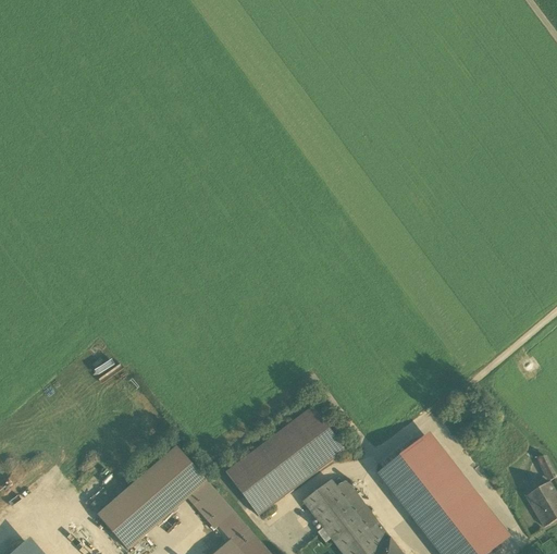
[(225,470),(258,514),(345,448),(312,405),(225,470)]
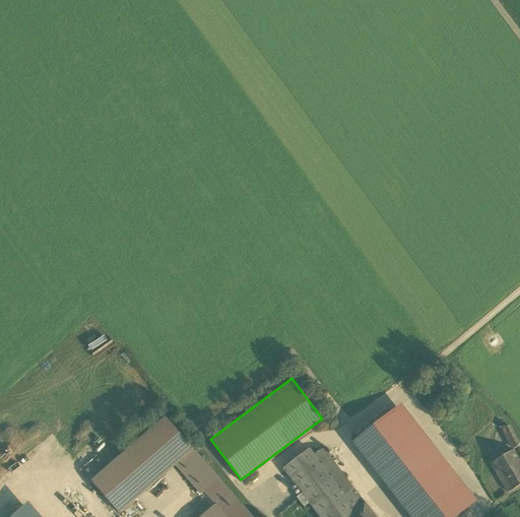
[(400,402),(392,408),(467,505),(475,498),(400,402)]
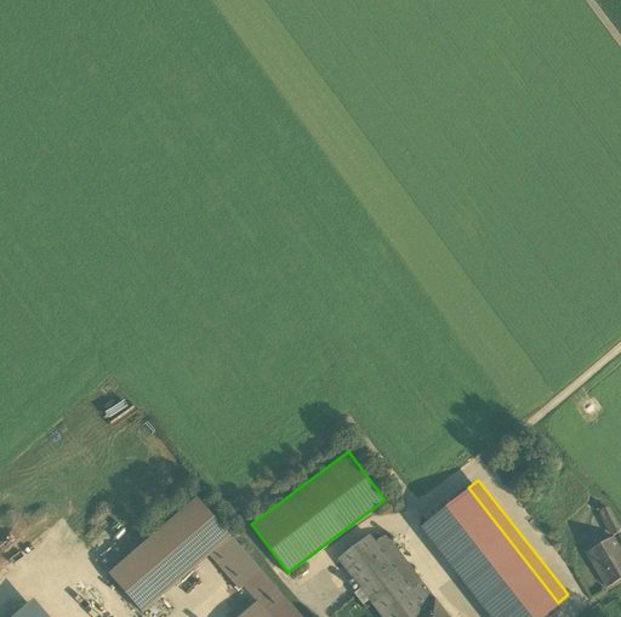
[(421,525),(493,616),(539,616),(558,603),(468,487),(421,525)]
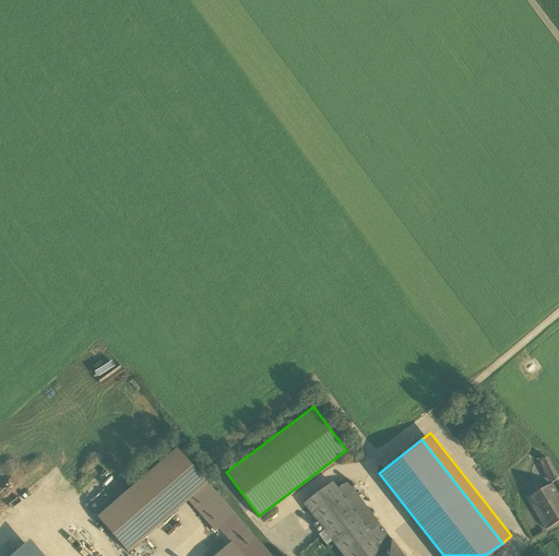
[(98,516),(129,551),(189,497),(207,482),(177,447),(115,501),(98,516)]
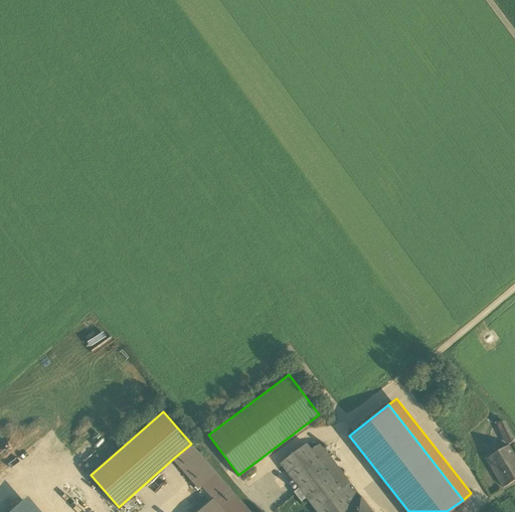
[(504,420),(503,419),(498,419),(509,442),(514,439),(506,421),(505,420),(504,420)]
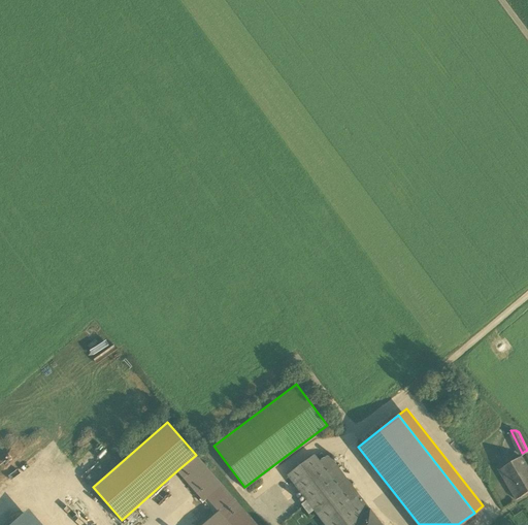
[(287,473),(326,524),(345,524),(357,517),(347,503),(359,493),(330,455),(320,461),(314,453),(287,473)]
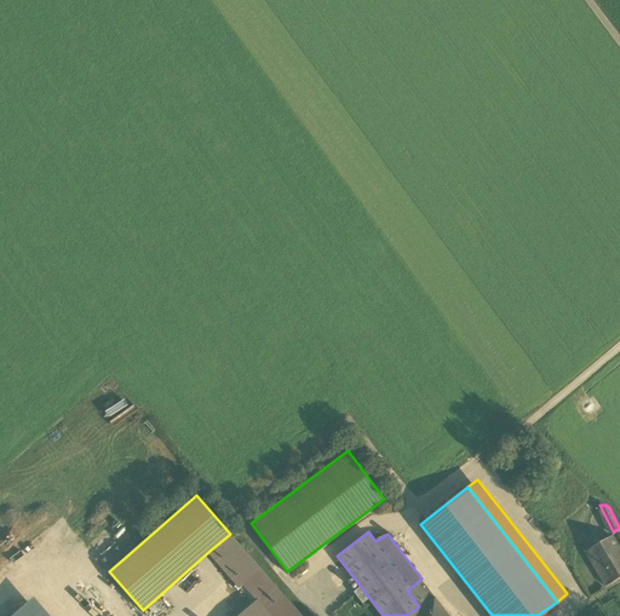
[(590,558),(606,583),(619,575),(619,547),(612,533),(586,548),(585,548),(591,558),(590,558)]
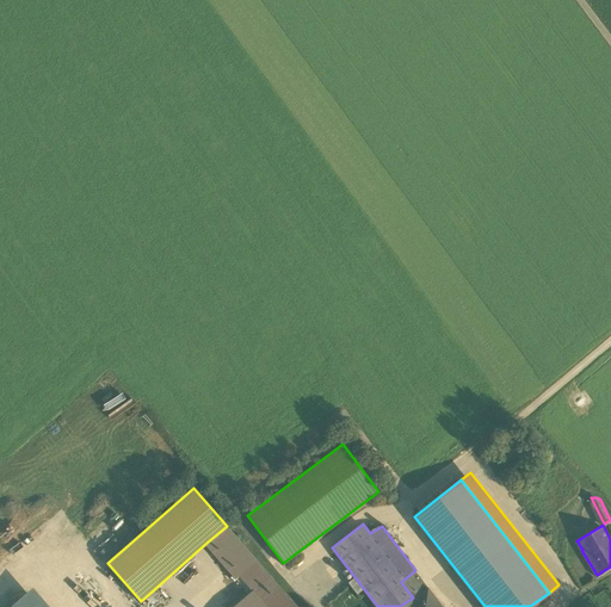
[(257,559),(227,526),(207,543),(235,577),(240,574),(257,559)]
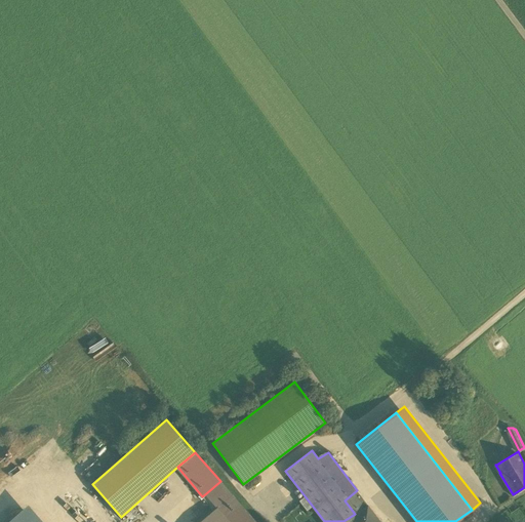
[(84,474),(92,484),(108,471),(99,460),(84,474)]
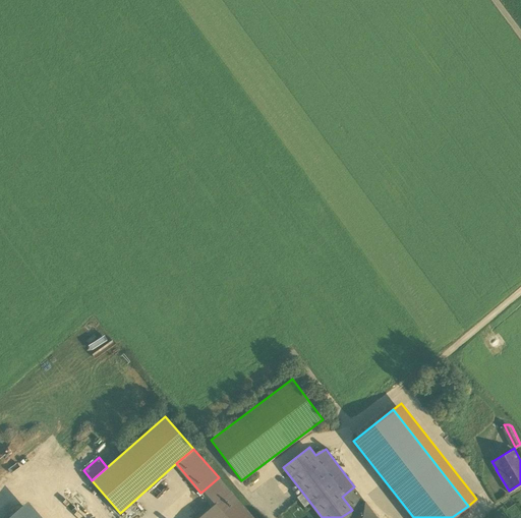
[(253,517),(219,477),(205,490),(216,503),(196,517),(253,517)]
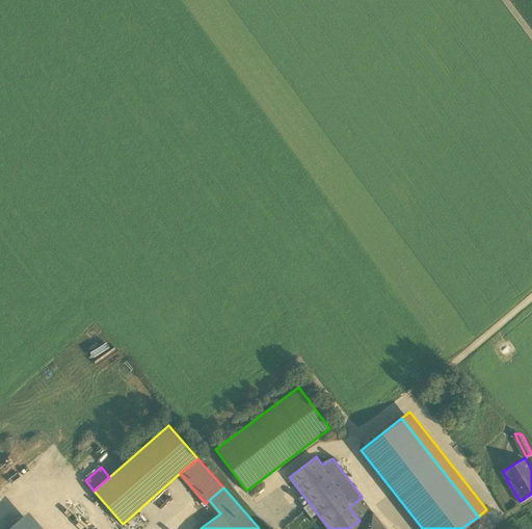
[(43,511),(52,503),(43,493),(34,501),(43,511)]
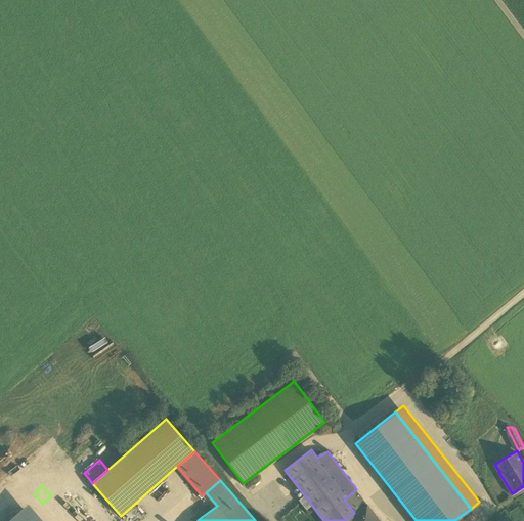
[(380,520),(356,489),(344,500),(354,513),(343,520),(380,520)]
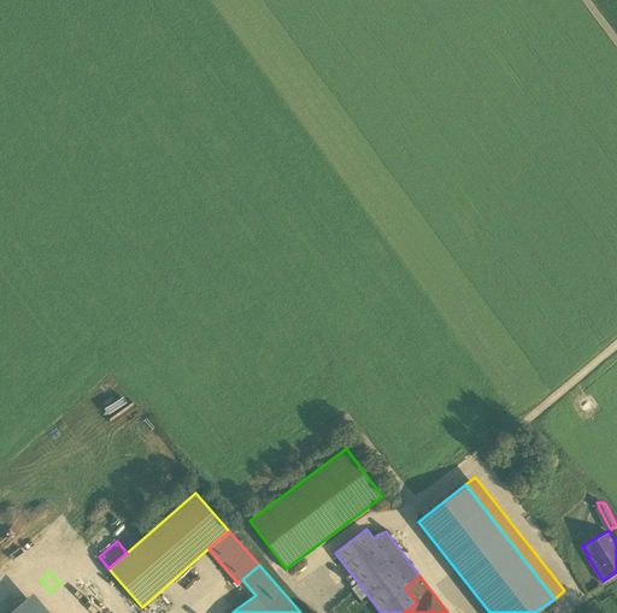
[(41,612),(28,596),(9,612),(41,612)]
